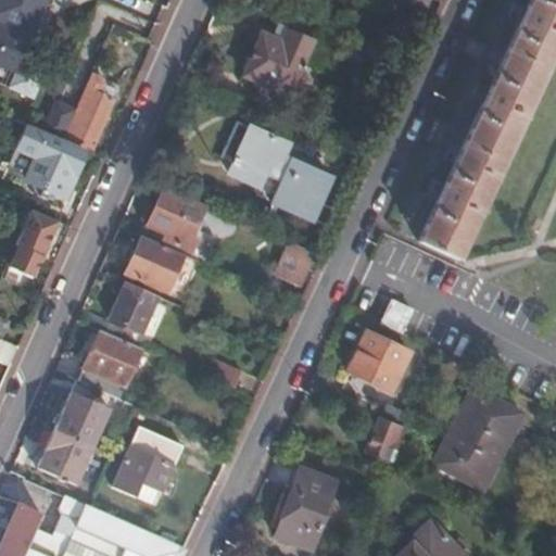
[(97,0),(17,0),(14,7),(79,37),(97,0)]
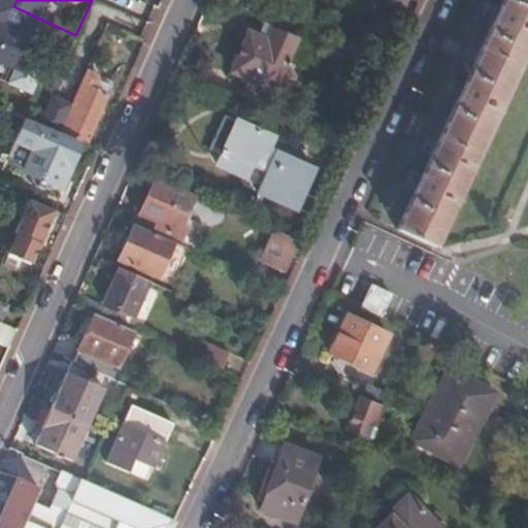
[(222,0),(241,8),(244,0),(222,0)]
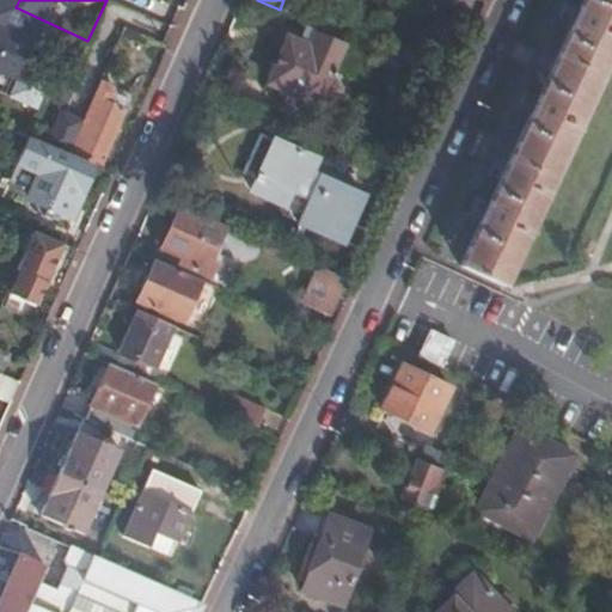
[(611,0),(585,0),(580,11),(571,29),(538,101),(530,118),(488,207),(479,225),(460,267),(502,283),(611,46),(611,0)]
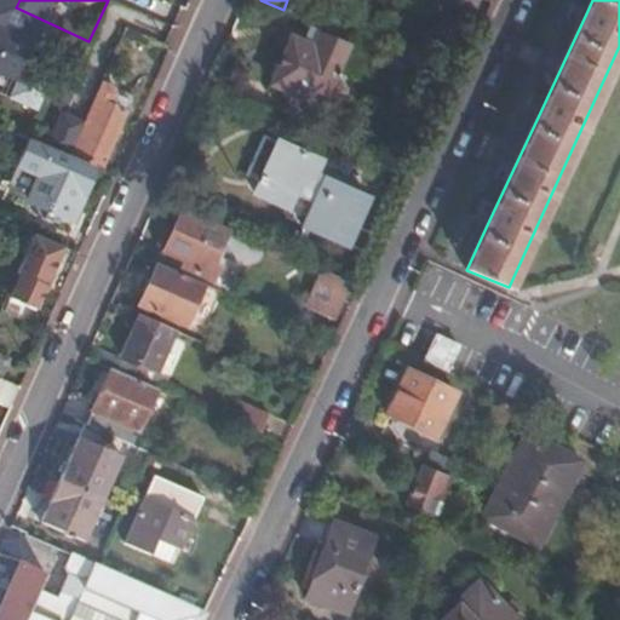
[(579,29),(587,11),(575,5),(567,23),(579,29)]
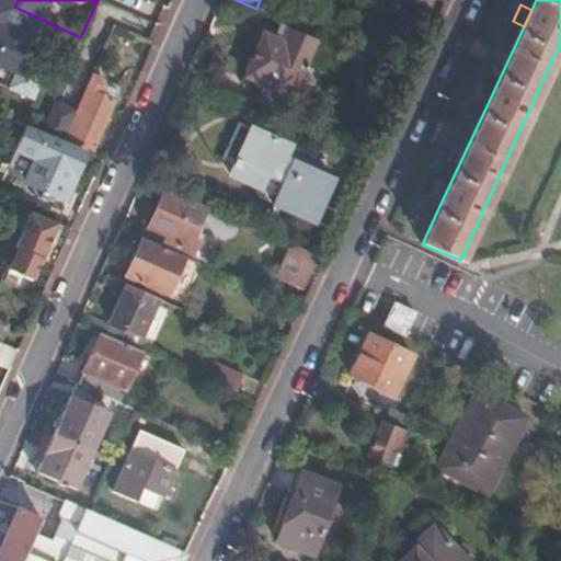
[(261,84),(289,96),(312,45),(287,34),(283,44),(263,36),(244,78),(261,84)]
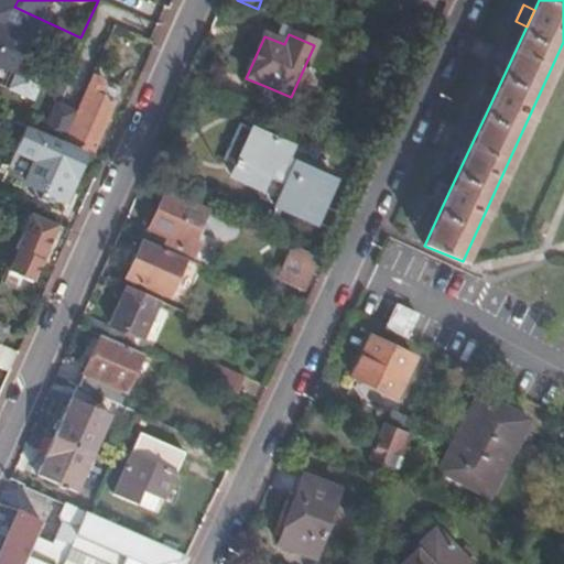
[(62,142),(86,153),(117,90),(90,78),(62,142)]
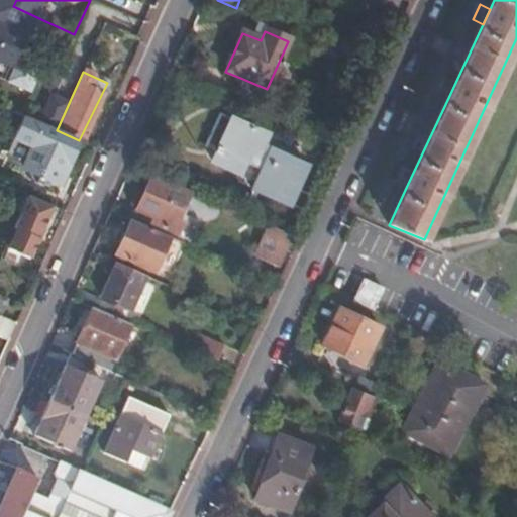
[(262,101),(267,89),(240,78),(234,90),(262,101)]
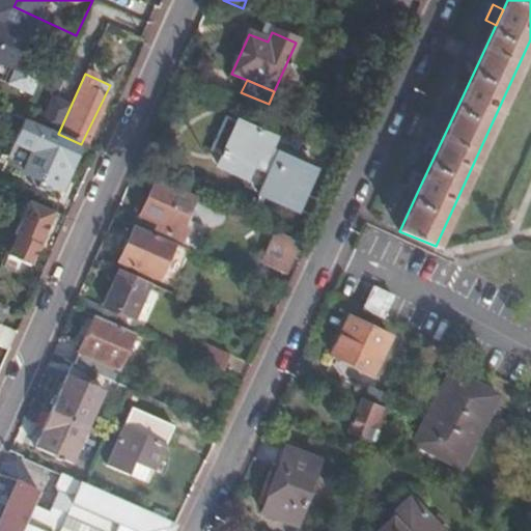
[(448,98),(459,103),(467,87),(456,82),(448,98)]
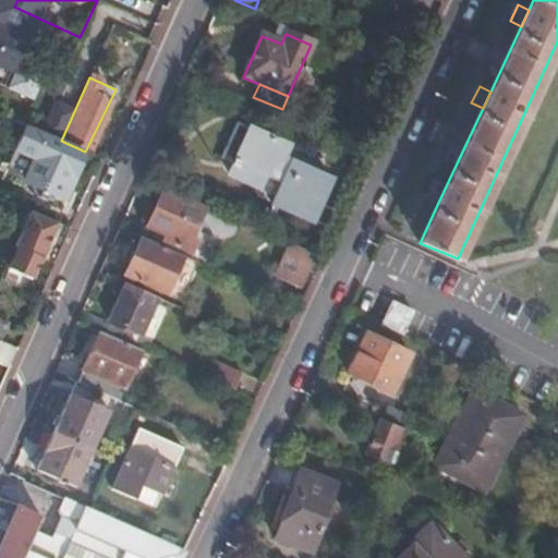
[(283,147),(249,132),(229,176),(257,187),(263,174),(280,182),(273,202),(308,217),(327,174),(291,159),(286,170),(275,166),(283,147)]
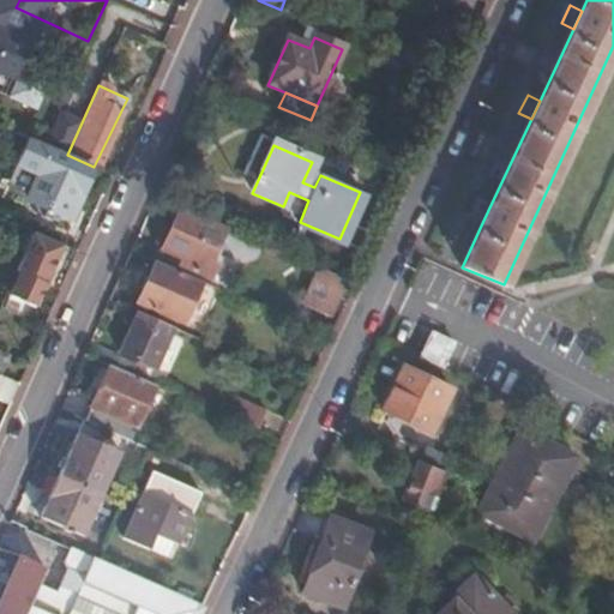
[(53,154),(32,202),(68,217),(90,172),(53,154)]
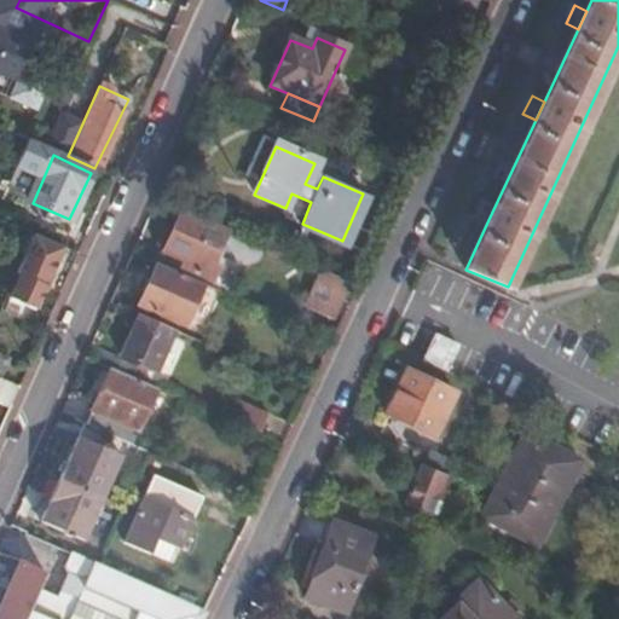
[(473,221),(485,227),(493,209),(481,203),(473,221)]
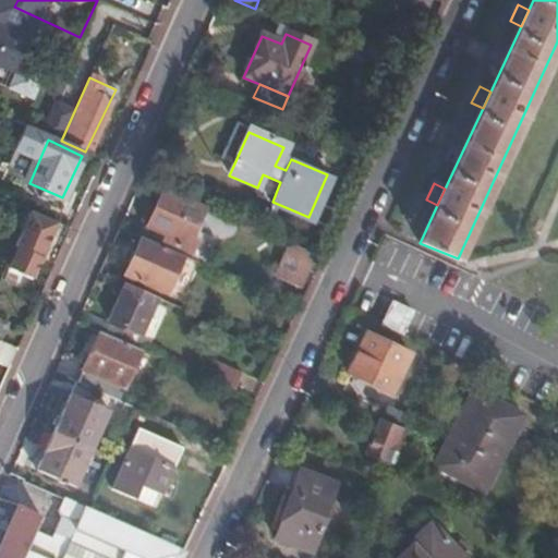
[(205,206),(164,189),(147,227),(172,238),(169,244),(190,253),(196,238),(192,237),(194,231),(205,206)]
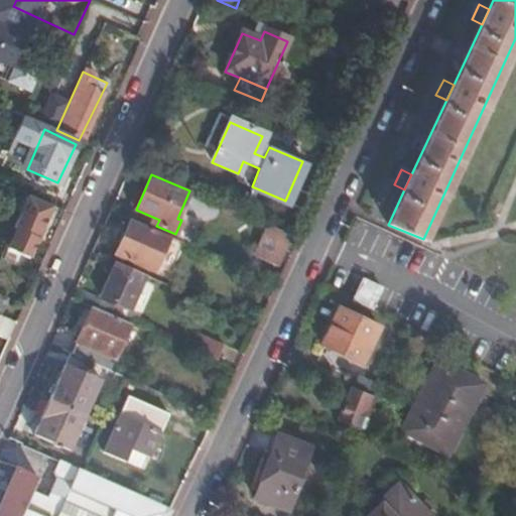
[(30,257),(53,206),(27,194),(12,226),(18,229),(10,249),(30,257)]
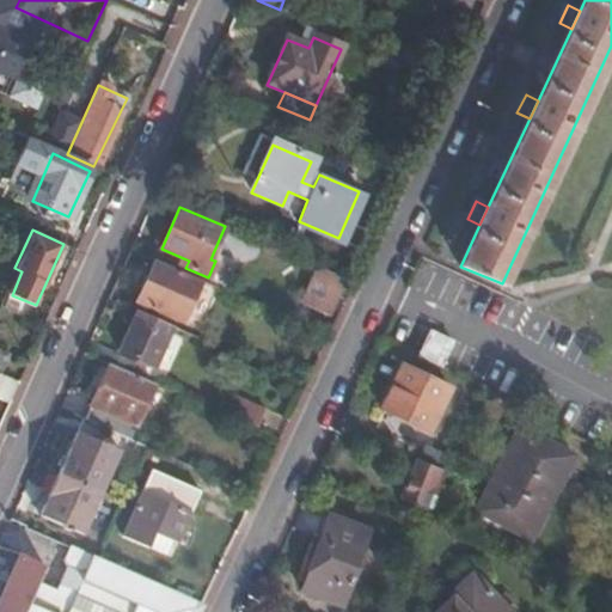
[(215,261),(208,277),(207,281),(218,286),(228,261),(213,254),(210,259),(215,261)]
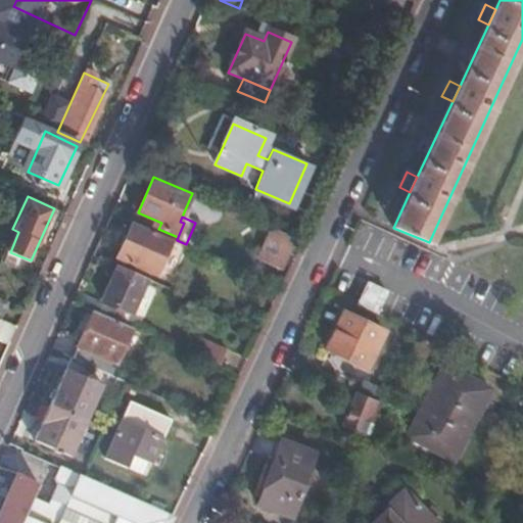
[(174,242),(136,226),(121,260),(158,277),(174,242)]
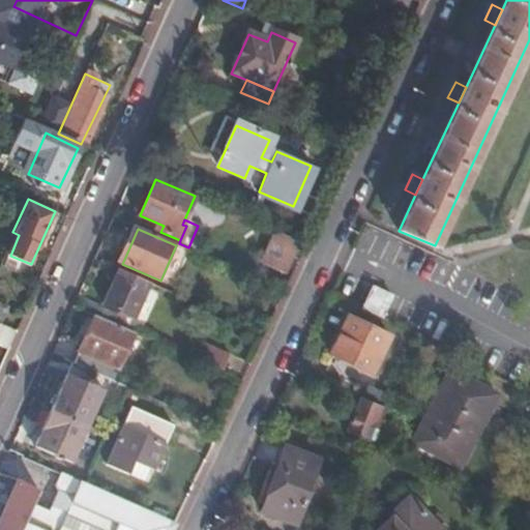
[(297,247),(300,241),(273,230),(267,245),(286,254),(290,244),(297,247)]
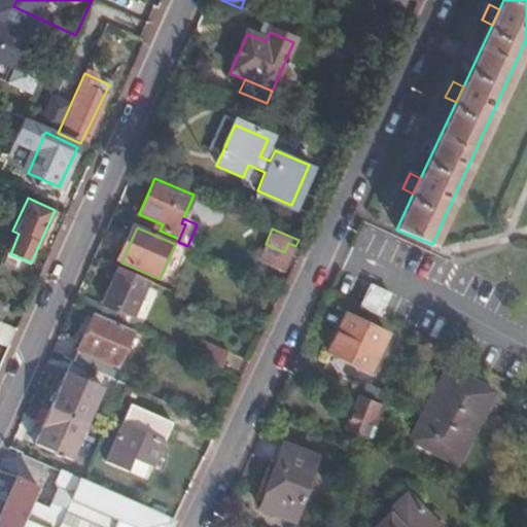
[(133,316),(146,282),(116,269),(102,303),(133,316)]
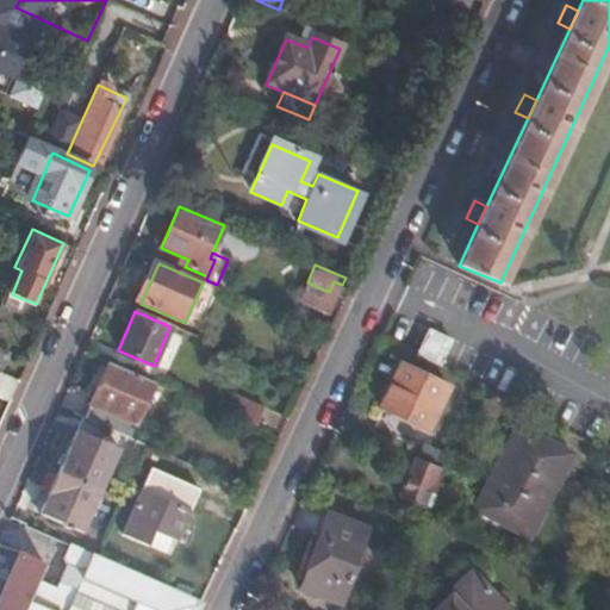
[(429,331),(417,354),(439,363),(449,342),(429,331)]
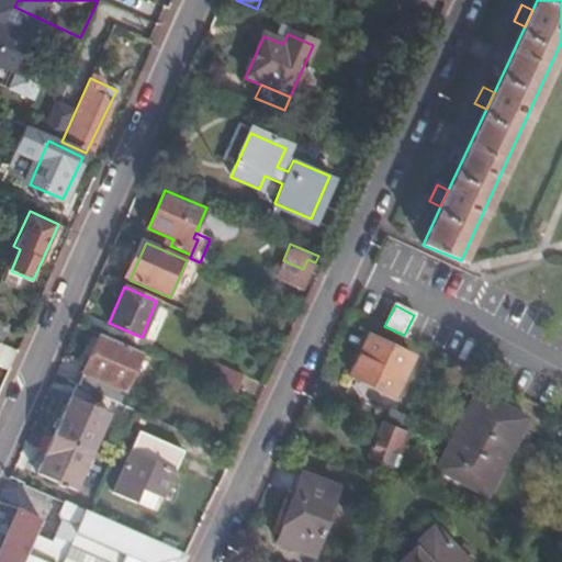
[(371,336),(351,375),(395,395),(415,358),(371,336)]
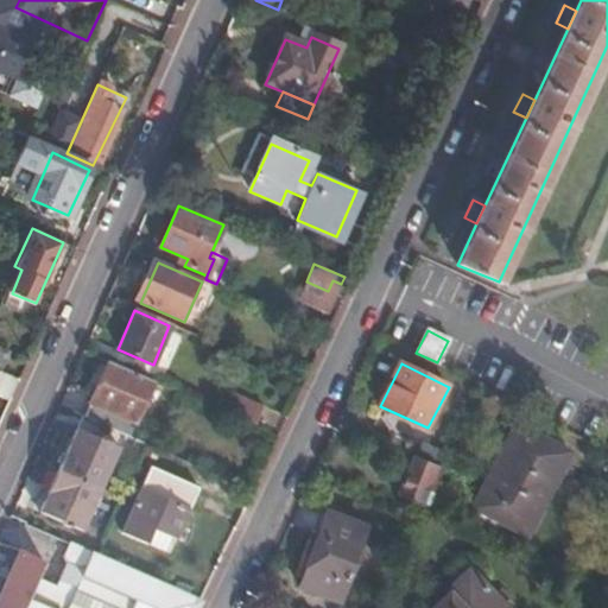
[(140,425),(157,385),(113,366),(96,406),(140,425)]
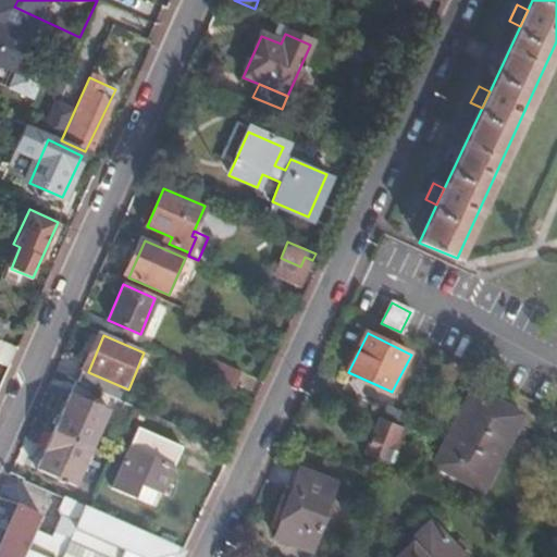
[(210,375),(233,385),(238,371),(217,361),(210,375)]
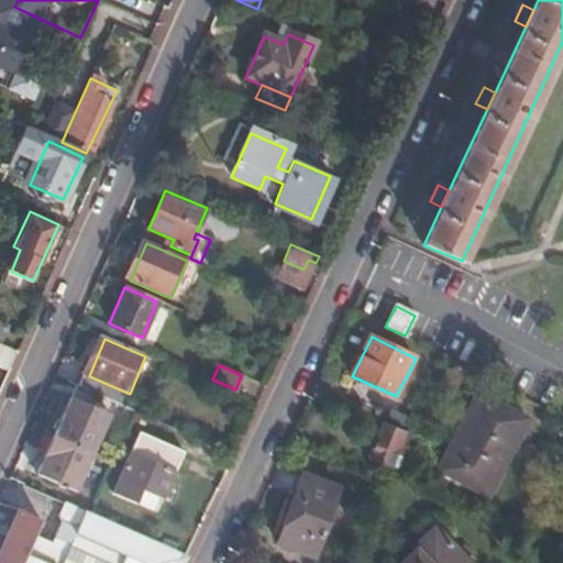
[(531,421),(481,394),(441,468),(490,496),(531,421)]
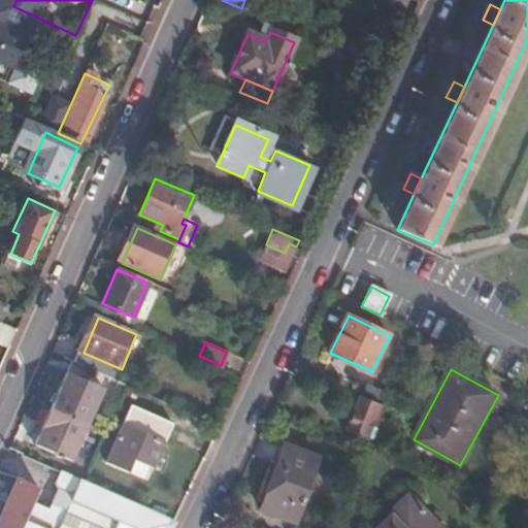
[(65,373),(50,408),(87,424),(103,389),(65,373)]
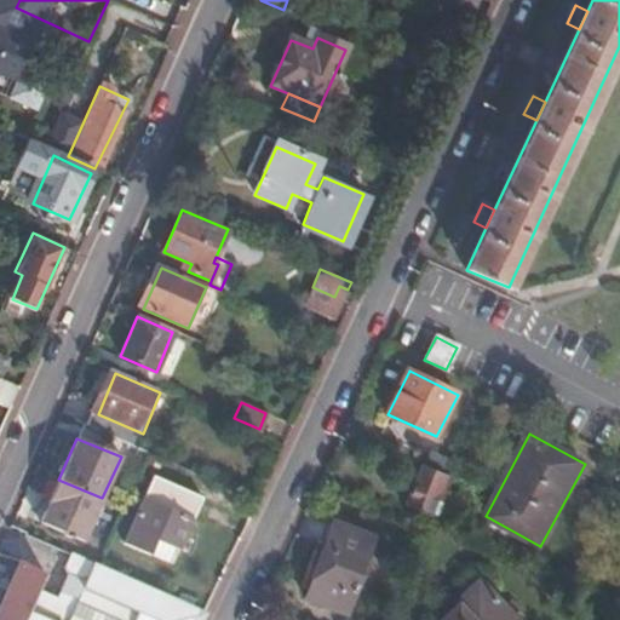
[(425,470),(411,503),(440,514),(453,476),(446,475),(445,477),(425,470)]
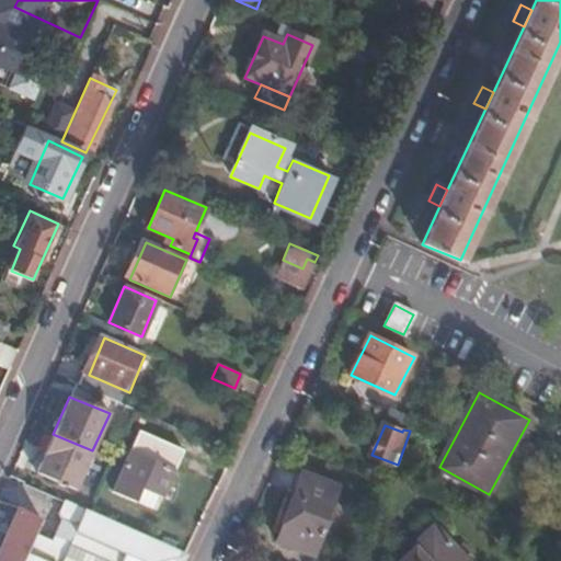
[(92,450),(53,434),(36,471),(76,487),(92,450)]
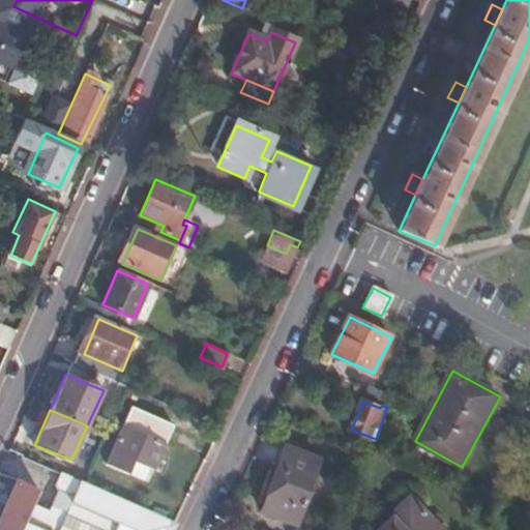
[(123,423),(106,461),(128,472),(134,461),(153,468),(171,429),(136,413),(131,420),(128,418),(125,423),(123,423)]
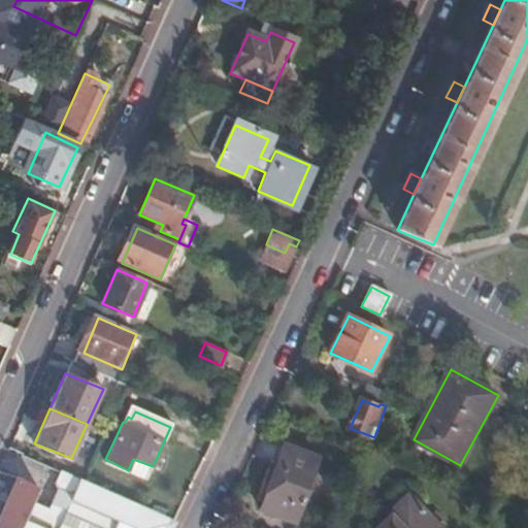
[(316,457),(282,444),(260,508),(293,519),(316,457)]
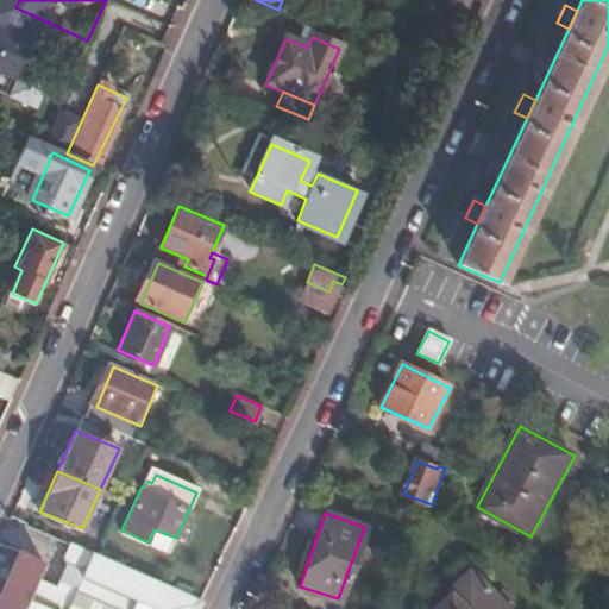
[(95,554),(69,541),(60,564),(80,573),(70,596),(39,583),(35,592),(32,597),(30,597),(24,608),(196,608),(200,602),(95,554)]
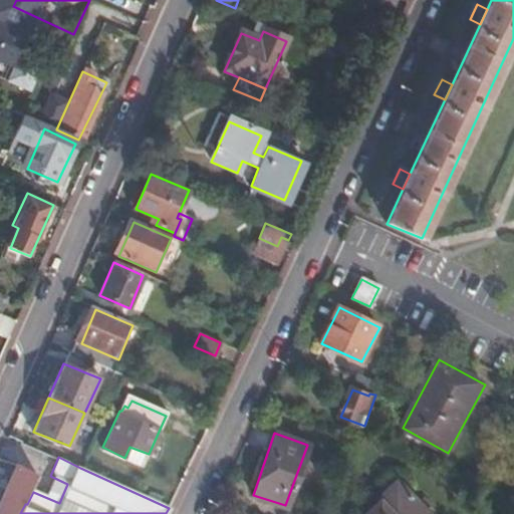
[(0,513),(20,513),(25,504),(37,476),(16,467),(0,503),(0,513)]
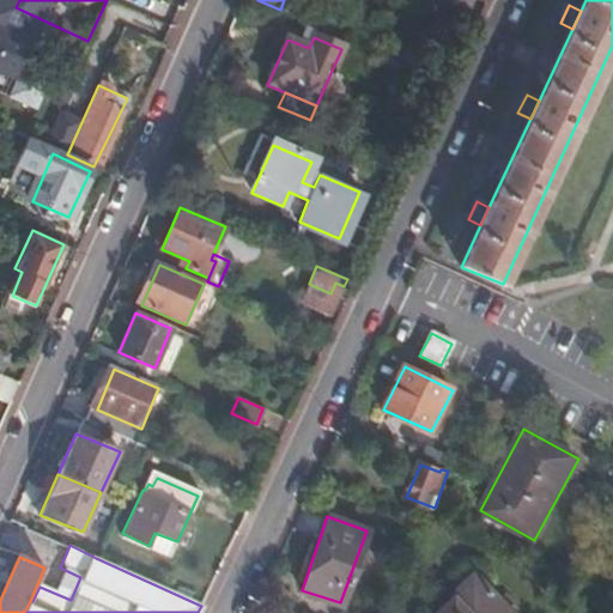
[(477,570),(432,612),(511,612),(515,610),(477,570)]
